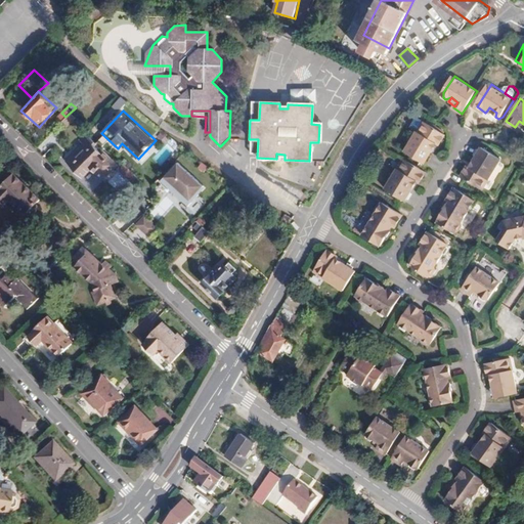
[(440,147),(447,136),(426,122),(406,150),(425,163),(437,145),(440,147)]
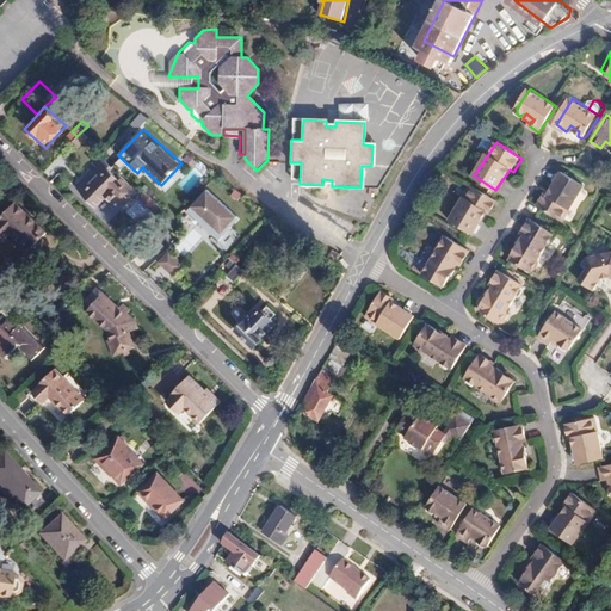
[(139,187),(121,170),(117,173),(110,166),(112,162),(100,152),(94,158),(99,161),(80,181),(98,199),(107,190),(116,198),(117,197),(128,199),(139,187)]
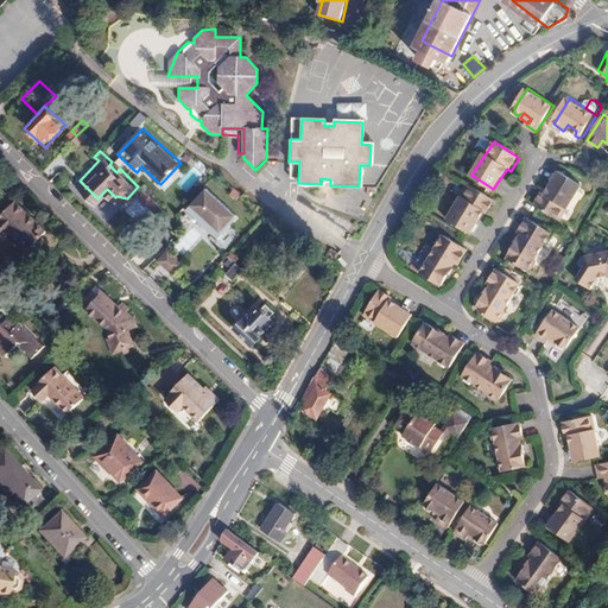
[(52,176),(68,160),(59,152),(44,168),(52,176)]
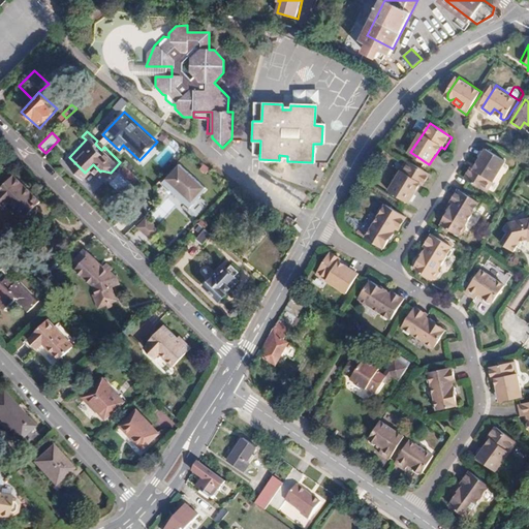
[(167,145),(155,159),(163,166),(175,153),(178,156),(185,148),(179,144),(174,150),(167,145)]
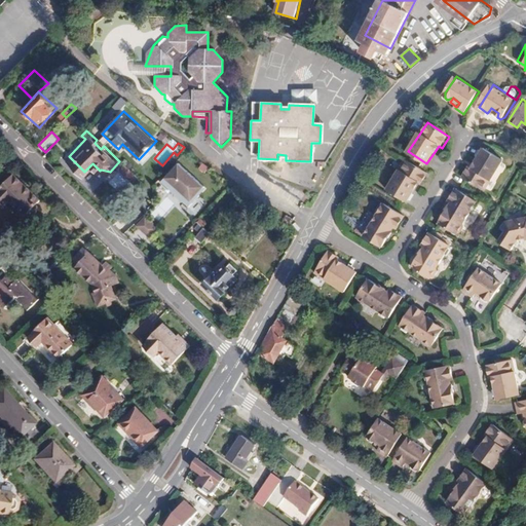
[(485,190),(504,161),(485,148),(473,167),(471,165),(463,177),(485,190)]
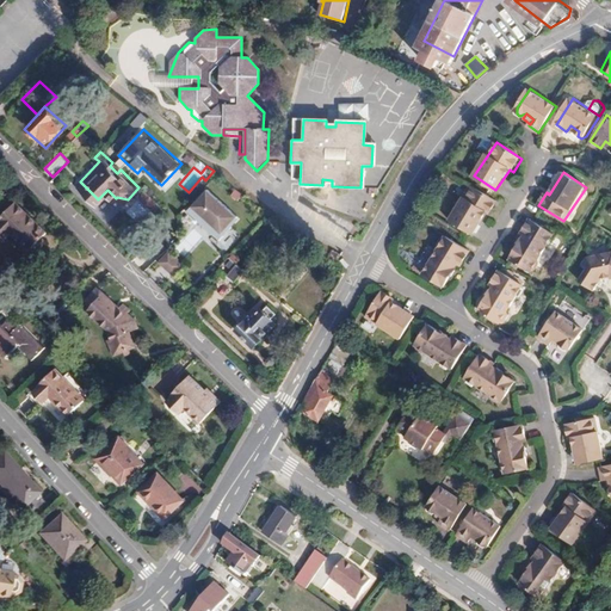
[(491,215),(499,202),(474,186),(451,220),(473,234),(487,213),(491,215)]
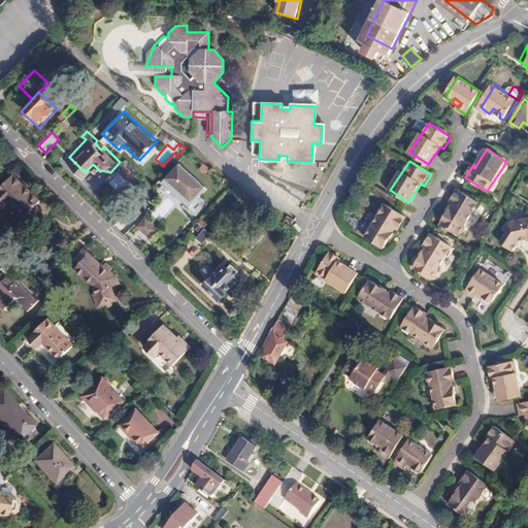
[(206,187),(179,164),(166,179),(192,202),(206,187)]
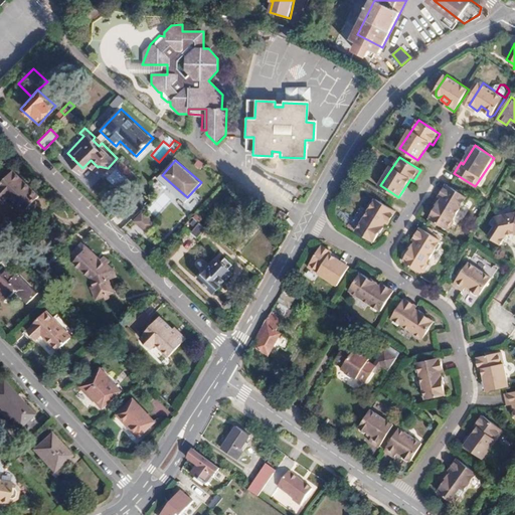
[(42,193),(14,166),(0,180),(0,183),(1,184),(0,184),(0,199),(3,203),(11,194),(27,209),(42,193)]
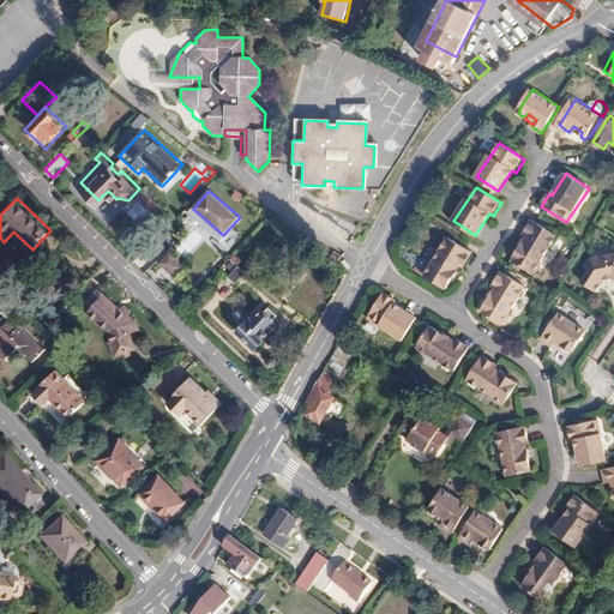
[(543,264),(560,239),(534,221),(524,235),(530,240),(527,244),(524,241),(518,250),(522,252),(516,262),(536,276),(539,274),(542,274),(545,269),(543,264)]
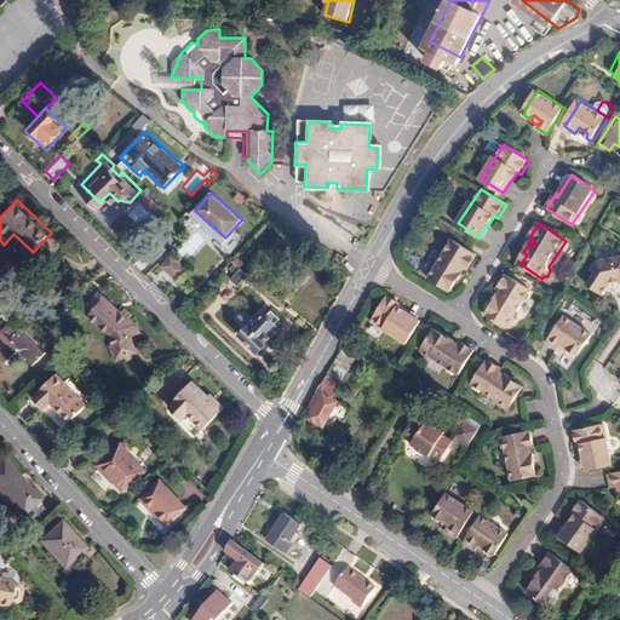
[(468,268),(476,254),(451,236),(434,262),(428,262),(425,267),(426,275),(447,287),(453,277),(455,279),(461,271),(459,269),(463,264),(468,268)]
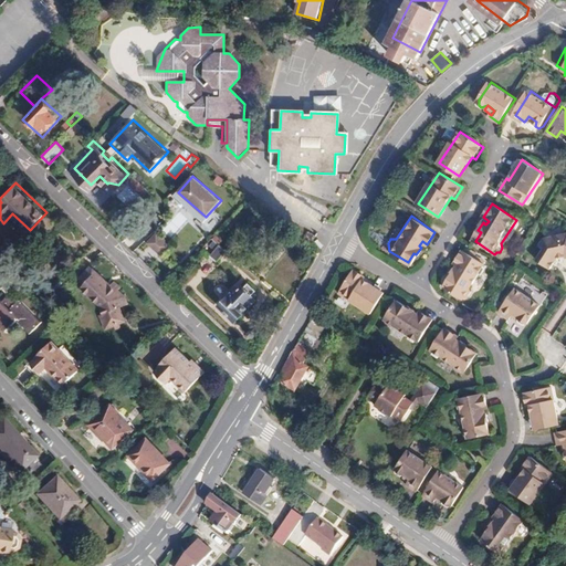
[(312,242),(317,234),(312,230),(305,238),(312,242)]
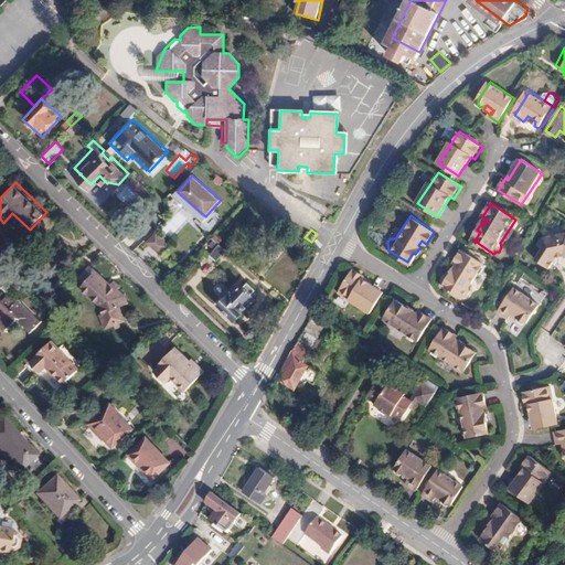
[(171,246),(156,232),(147,242),(161,256),(171,246)]
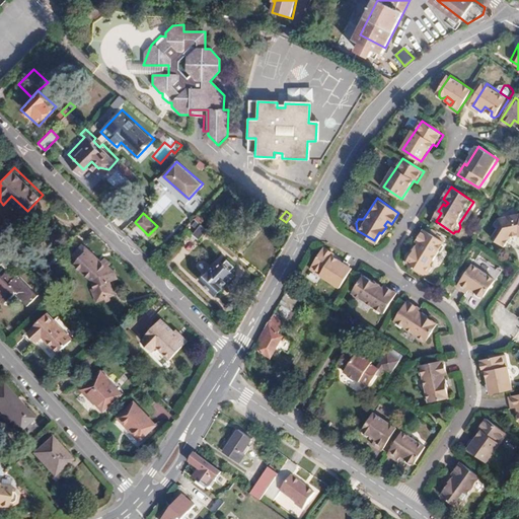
[(197,233),(206,223),(195,214),(191,218),(195,222),(190,227),(197,233)]
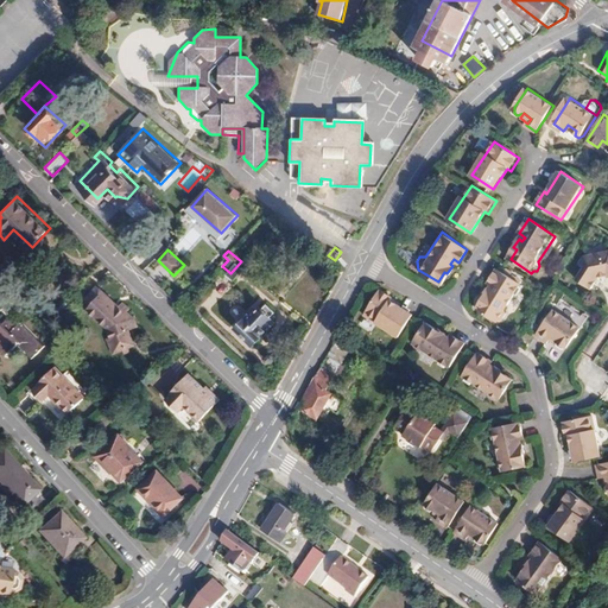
[(607,258),(596,261),(591,258),(576,283),(590,293),(599,280),(607,279),(607,258)]
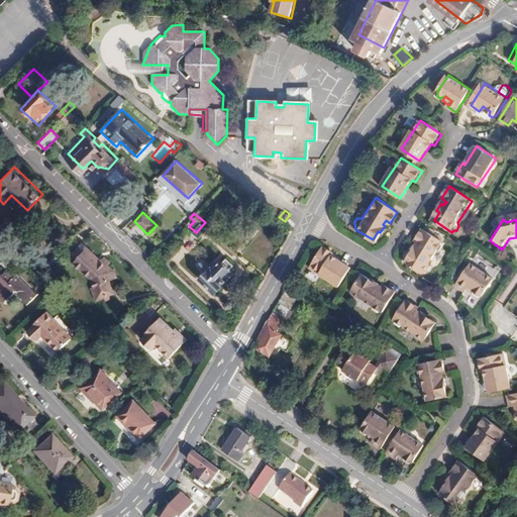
[(430,266),(445,243),(423,228),(415,240),(419,244),(417,247),(414,245),(410,252),(413,254),(407,263),(425,275),(427,272),(429,273),(431,270),(430,266)]
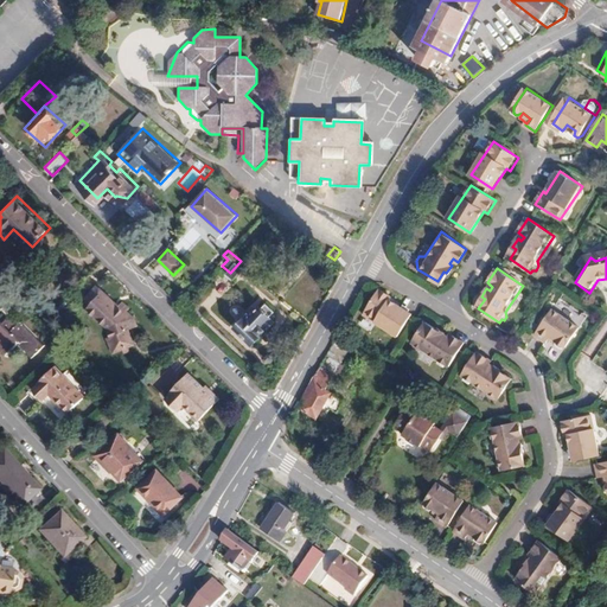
[(119,307),(109,298),(113,294),(98,281),(85,293),(90,298),(87,301),(112,327),(114,336),(110,337),(114,352),(131,344),(127,328),(134,326),(133,315),(127,311),(129,307),(123,301),(119,307)]
